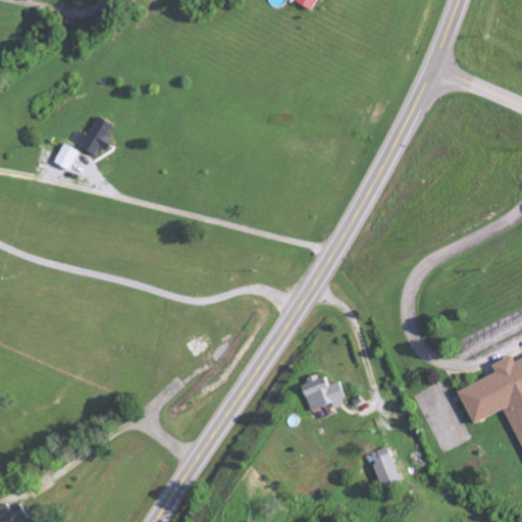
[(312,11),(316,0),(298,0),(296,4),(312,11)]
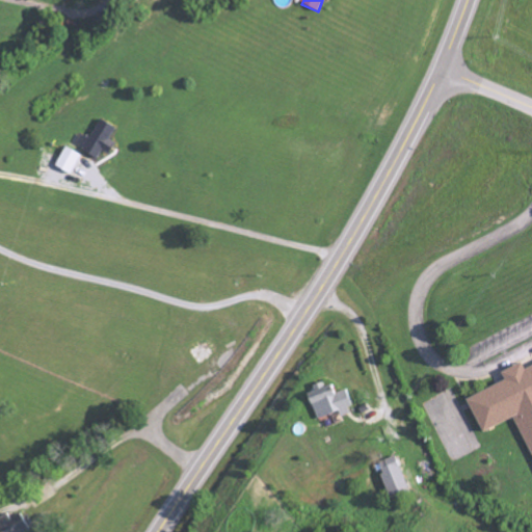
[(113,144),(106,139),(113,128),(100,120),(80,151),(95,160),(101,151),(107,155),(113,144)]
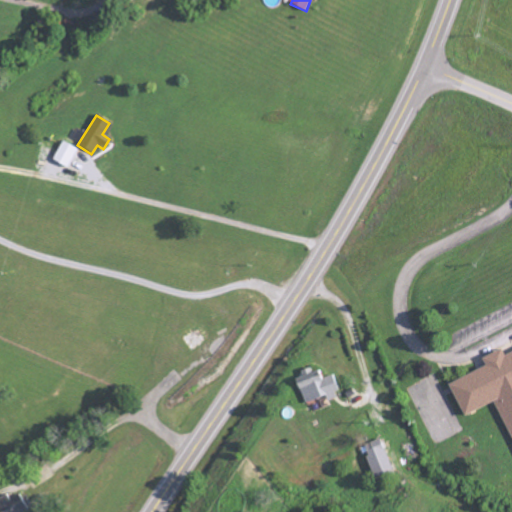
[(51,160),(66,169),(76,151),(62,142),(51,160)]
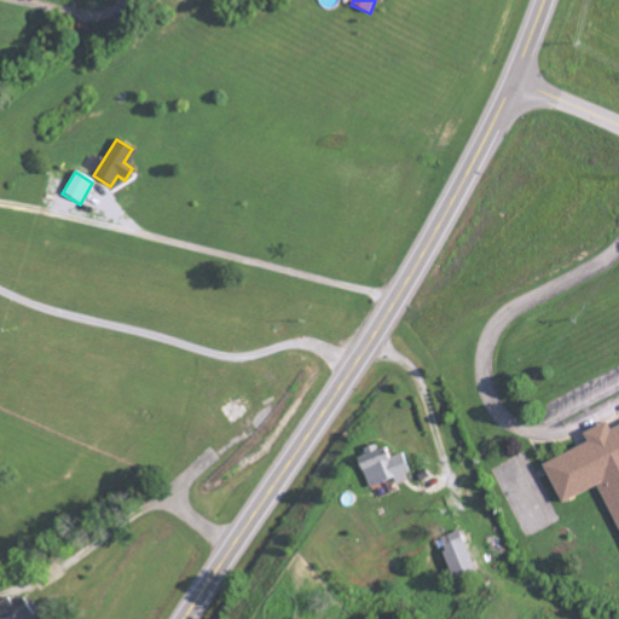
[(600,486),(618,531),(618,423),(607,429),(605,423),(580,434),(585,445),(539,464),(557,504),(600,486)]
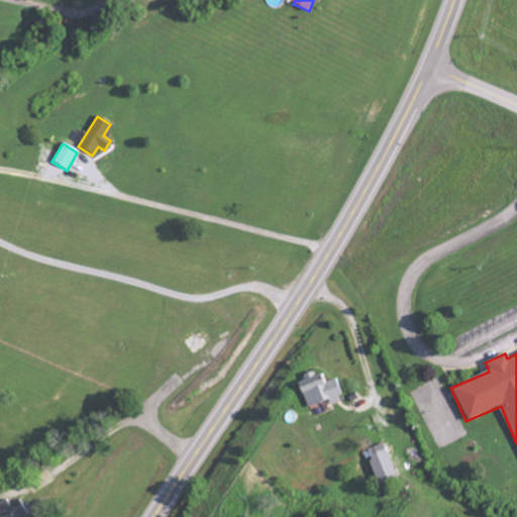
[(297,384),(307,410),(328,401),(329,404),(345,398),(337,379),(322,385),(318,375),(297,384)]
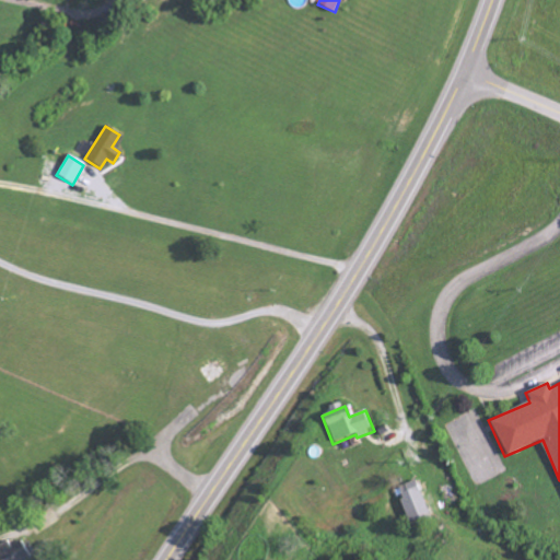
[(410,526),(431,518),(415,481),(395,489),(410,526)]
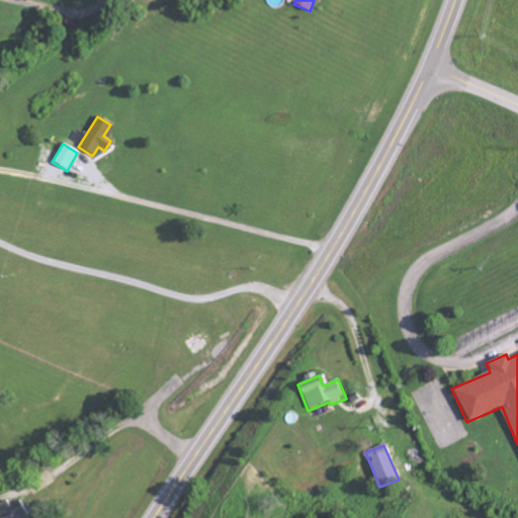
[(22,517),(17,503),(10,505),(9,501),(0,503),(0,517),(22,517)]
